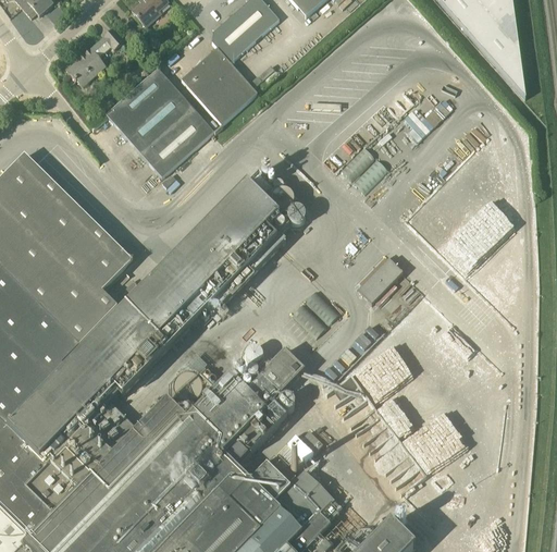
[(17,0),(22,5),(31,16),(37,11),(39,14),(52,2),(50,0),(27,0),(17,0)]
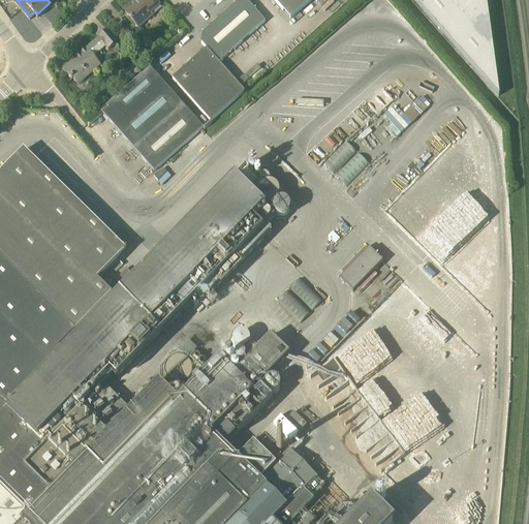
[(126,9),(138,24),(154,9),(152,7),(160,1),(159,0),(133,0),(134,1),(126,9)]
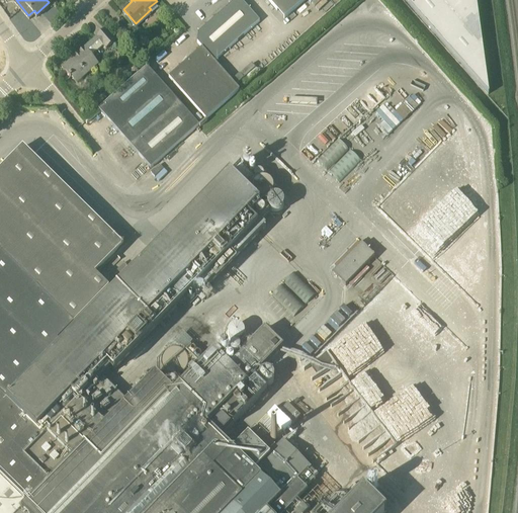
[(201,44),(213,58),(259,17),(244,0),(230,0),(197,29),(196,38),(201,44)]
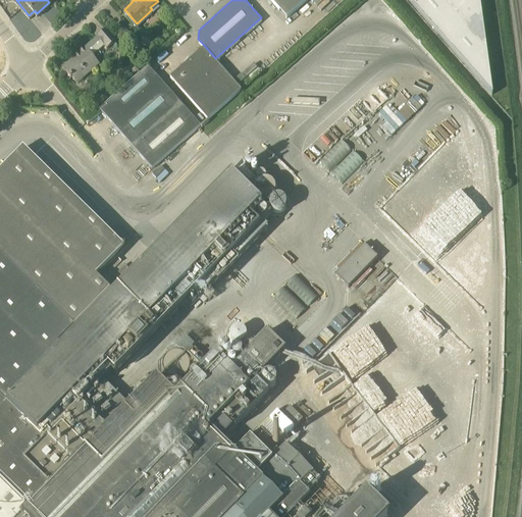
[(273,0),(286,14),(302,0),(273,0)]
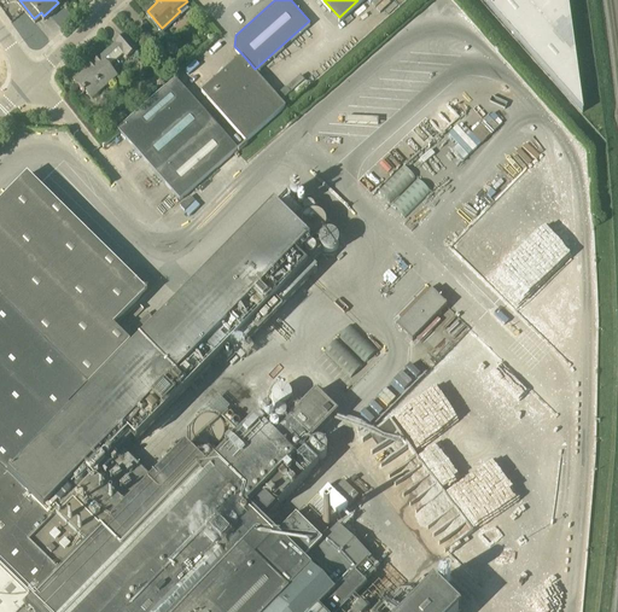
[(487,0),(583,108),(569,0),(487,0)]
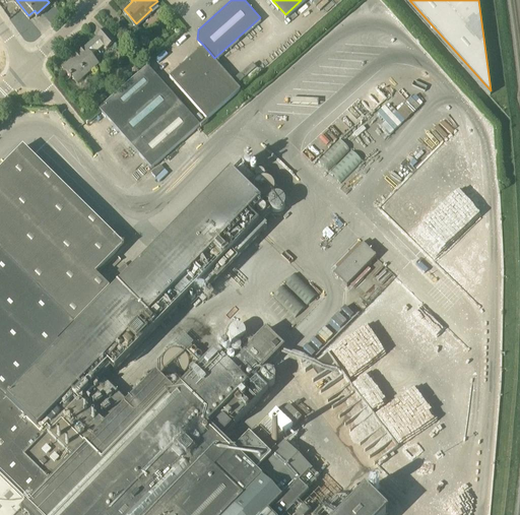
[(106,25),(73,54),(62,64),(71,74),(72,73),(77,79),(99,60),(91,52),(104,42),(107,45),(116,37),(106,25)]
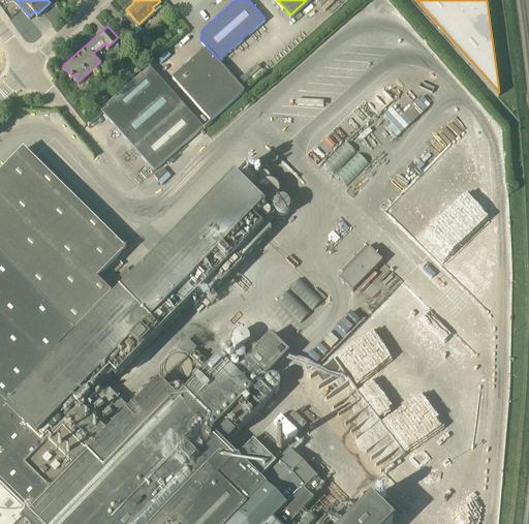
[(141,49),(146,44),(136,34),(131,38),(141,49)]
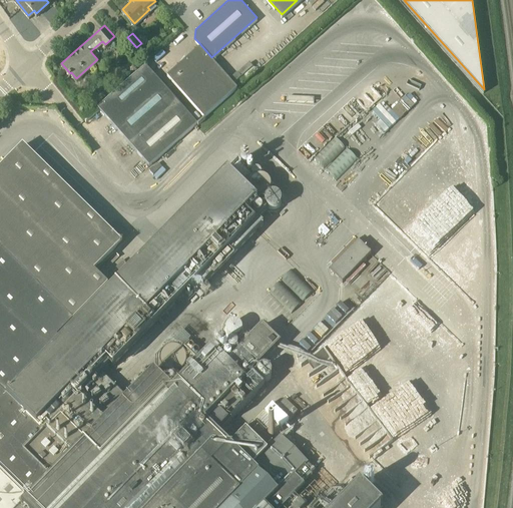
[(236,85),(211,57),(199,43),(166,72),(203,114),(236,85)]
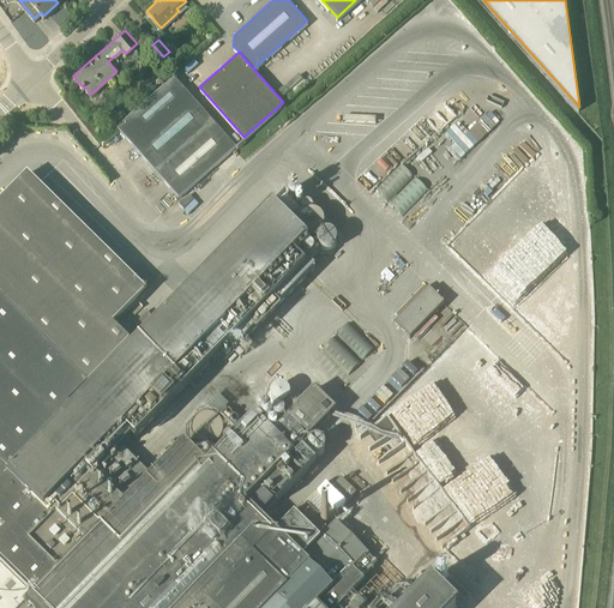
[(280,95),(305,77),(300,71),(275,89),(280,95)]
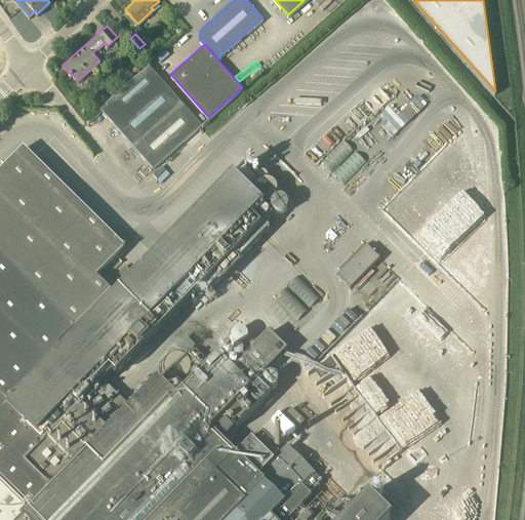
[(99,107),(126,136),(153,166),(202,123),(149,63),(99,107)]
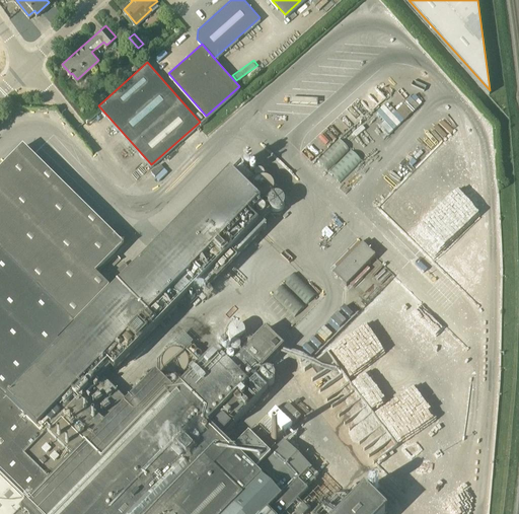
[(349,145),(340,136),(318,157),(327,166),(349,145)]
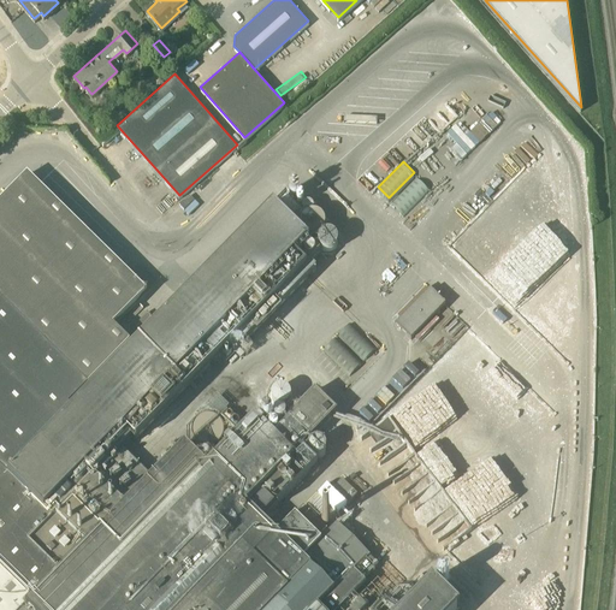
[(320,248),(274,202),(248,229),(244,226),(205,267),(207,270),(166,312),(164,309),(152,321),(154,324),(146,332),(143,330),(131,342),(112,323),(147,288),(28,170),(0,197),(0,609),(336,609),(366,579),(362,575),(378,560),(337,520),(336,521),(331,516),(331,515),(330,513),(329,511),(327,510),(325,510),(324,510),(323,511),(321,514),(321,515),(321,517),(323,519),(325,520),(326,520),(332,525),(320,536),(319,534),(327,526),(302,502),(295,510),(276,529),(261,515),(309,467),(294,451),(309,436),(289,415),(273,431),(254,413),(207,461),(184,439),(152,473),(120,443),(131,432),(135,436),(227,342),(235,348),(317,265),(309,258),(320,248)]
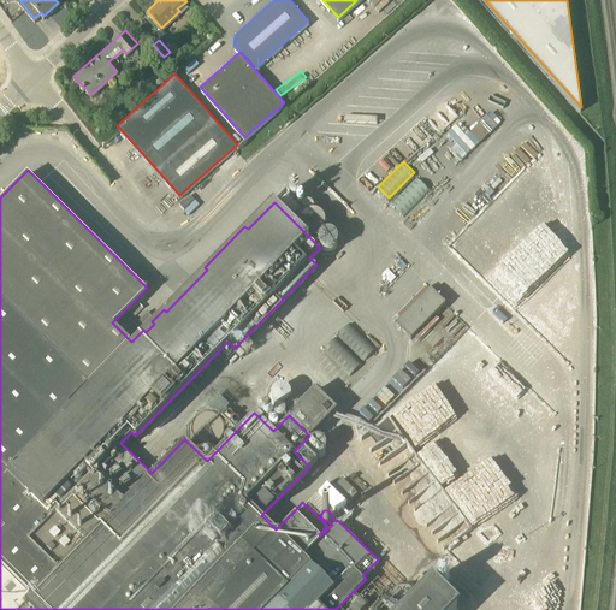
[(403,212),(428,185),(416,175),(392,201),(403,212)]
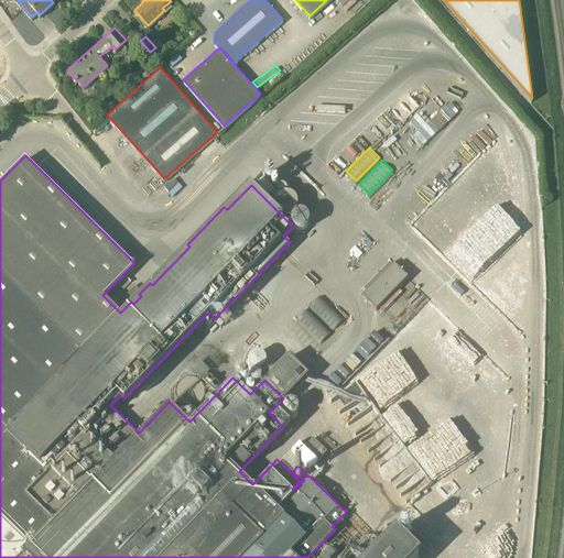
[(264,172),(264,174),(264,175),(264,176),(266,177),(267,177),(268,178),(269,178),(270,178),(271,178),(272,177),(273,177),(273,176),(274,175),(274,173),(274,172),(273,171),(272,171),(271,170),(270,168),(269,168),(268,170),(267,170),(266,171),(264,172)]
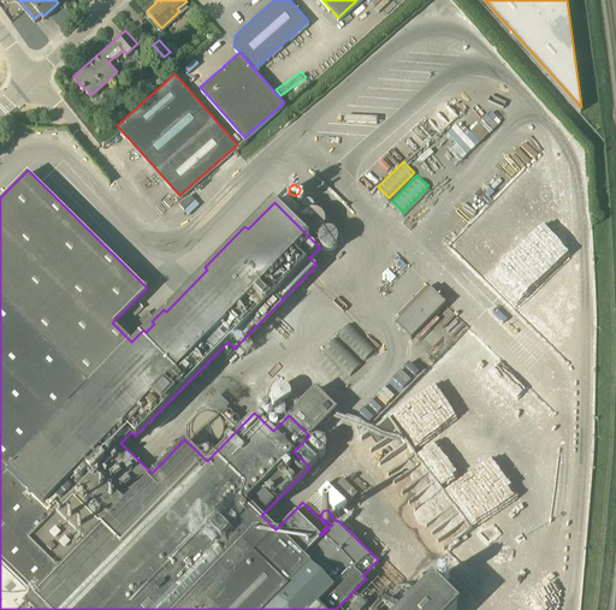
[(302,202),(302,203),(302,205),(303,206),(303,207),(304,208),(306,208),(308,209),(309,208),(311,208),(312,207),(313,206),(313,205),(313,203),(313,201),(313,200),(312,200),(311,199),(309,197),(307,197),(306,199),(304,199),(303,200),(302,202)]
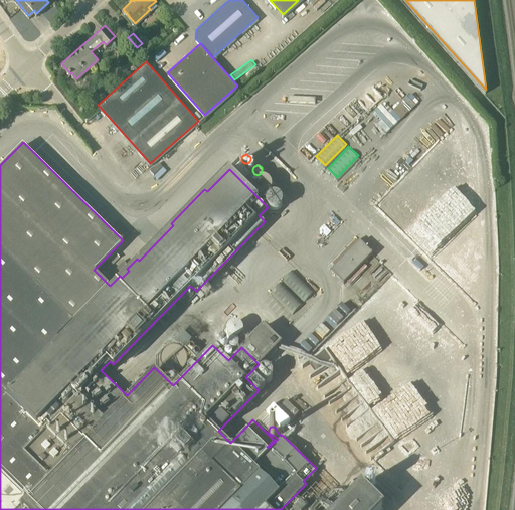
[(258,176),(251,182),(251,184),(251,186),(252,189),(253,191),(255,192),(259,194),(261,194),(264,194),(266,193),(268,192),(269,191),(271,189),(272,186),(272,183),(271,181),(270,179),(269,177),(268,176),(266,175),(265,175),(263,174),(262,174),(260,174),(258,175),(256,176),(258,176)]
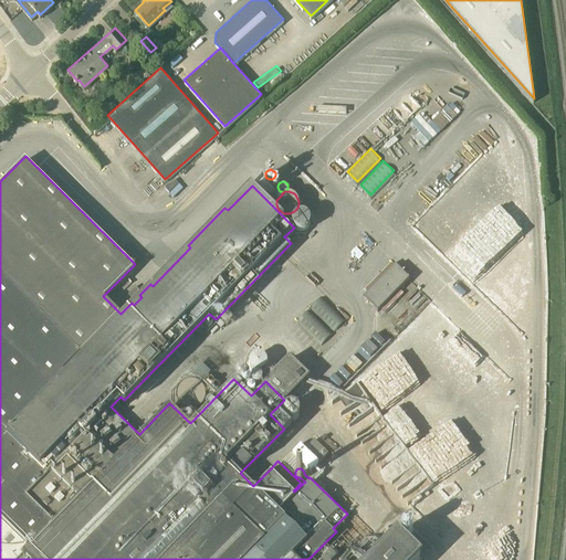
[(292,217),(292,219),(292,221),(293,223),(294,224),(296,226),(299,228),(301,228),(303,228),(304,228),(306,226),(308,224),(310,223),(310,221),(311,218),(310,215),(308,213),(307,212),(305,211),(303,210),(300,210),(297,210),(295,211),(293,213),(292,217)]
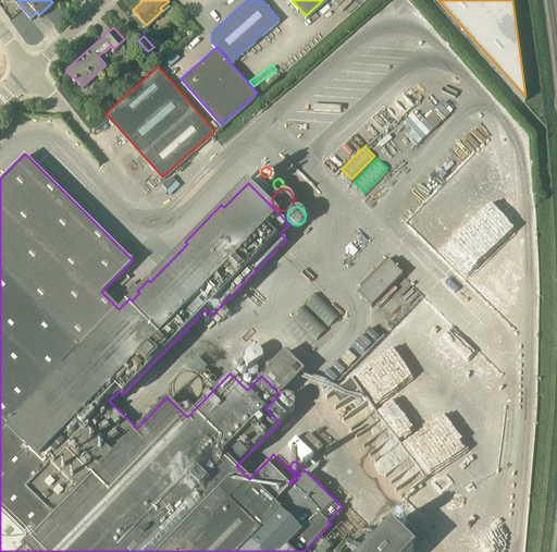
[(358,290),(372,303),(403,271),(390,258),(387,259),(384,257),(359,283),(361,285),(358,290)]
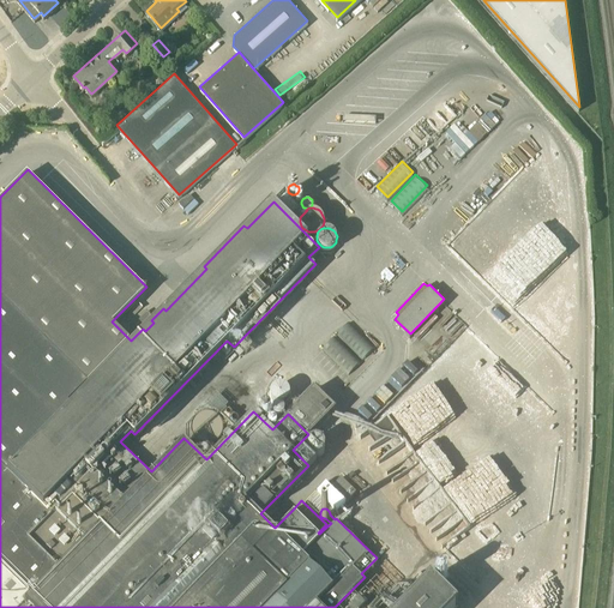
[(365,354),(374,344),(348,318),(338,329),(365,354)]
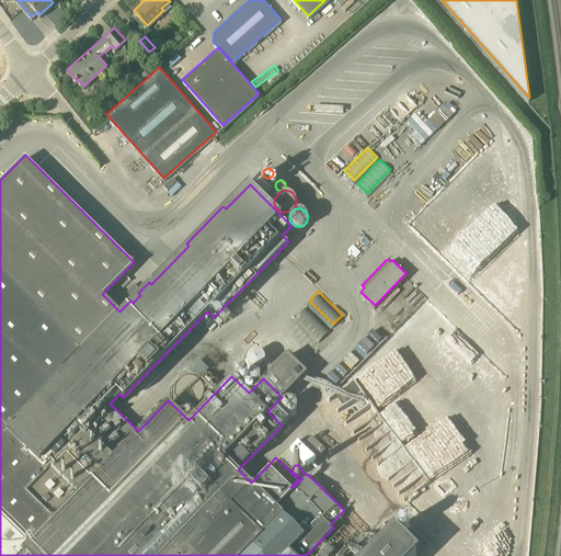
[(320,337),(330,328),(306,304),(296,314),(320,337)]
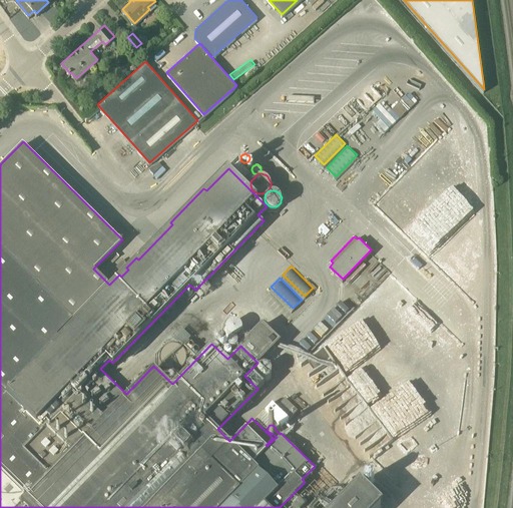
[(335,306),(322,319),(330,327),(343,314),(335,306)]
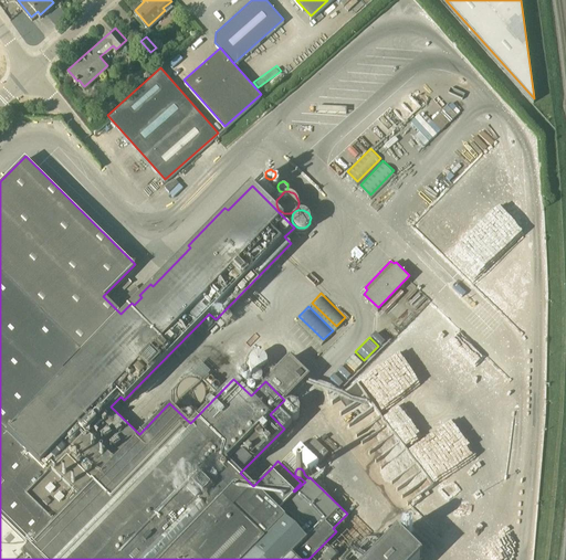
[(404,366),(386,347),(380,352),(398,371),(404,366)]
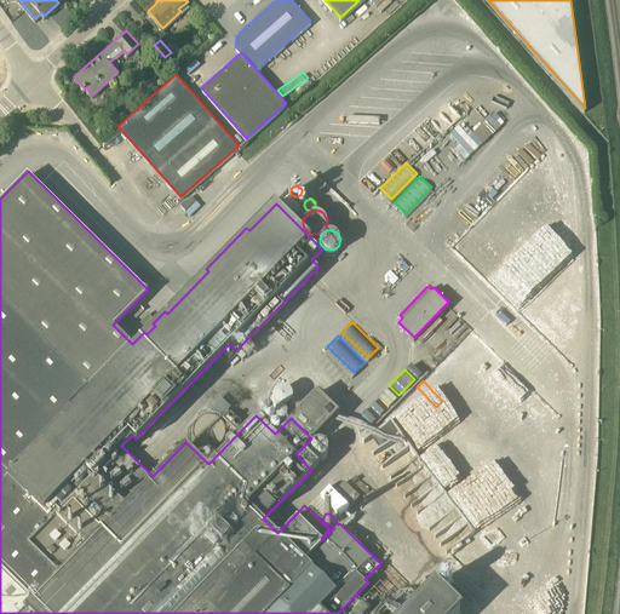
[(384,411),(392,402),(382,392),(374,400),(384,411)]
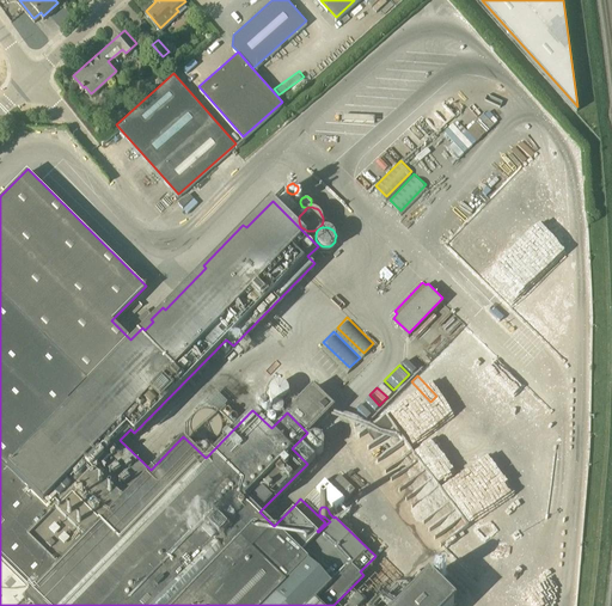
[(375,409),(366,399),(357,408),(367,416),(375,409)]
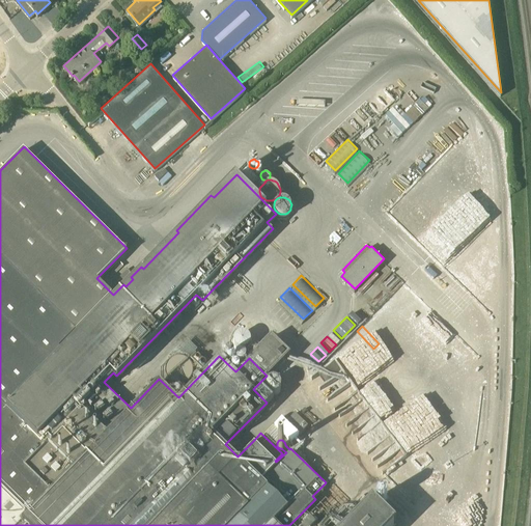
[(244,351),(242,350),(241,350),(239,351),(238,351),(236,353),(235,354),(235,355),(235,356),(236,358),(236,359),(239,360),(240,360),(241,360),(242,360),(243,360),(244,359),(245,359),(246,358),(246,356),(246,355),(246,354),(246,353),(245,352),(244,351)]
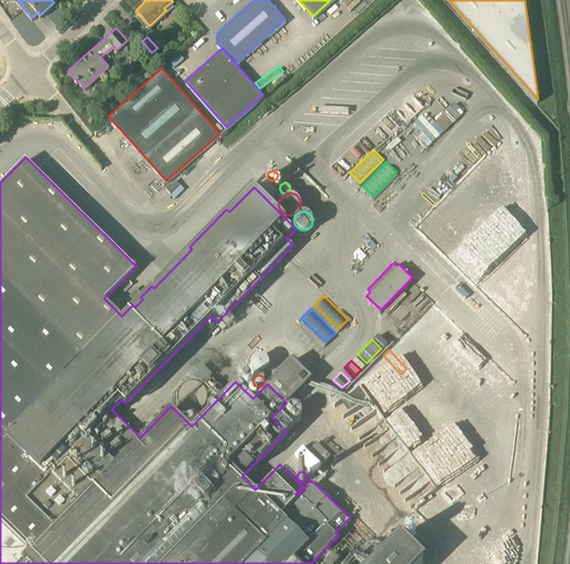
[(197,379),(195,378),(193,378),(192,378),(189,379),(187,379),(185,381),(184,382),(183,383),(180,385),(179,386),(179,388),(178,391),(178,393),(179,395),(180,398),(180,401),(182,402),(184,403),(185,404),(186,405),(188,406),(189,406),(192,406),(195,406),(198,405),(200,404),(203,402),(204,401),(205,398),(206,397),(206,395),(207,394),(207,392),(206,389),(206,388),(205,385),(203,383),(200,382),(199,381),(197,379)]
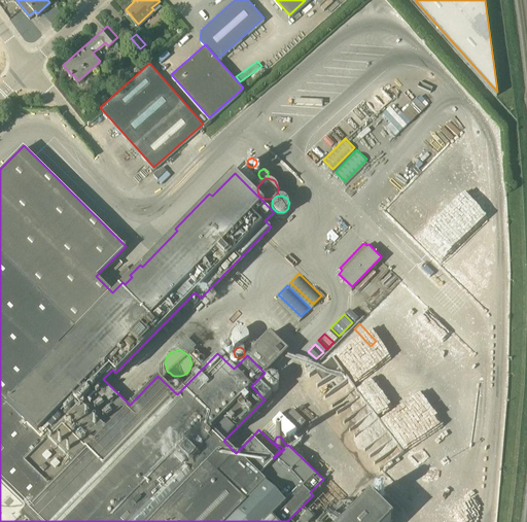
[(274,375),(272,374),(270,374),(268,375),(267,376),(265,377),(265,379),(264,381),(264,382),(265,384),(266,385),(267,386),(269,387),(271,387),(272,387),(274,387),(275,386),(276,385),(277,384),(277,382),(278,380),(277,379),(277,377),(276,376),(274,375)]
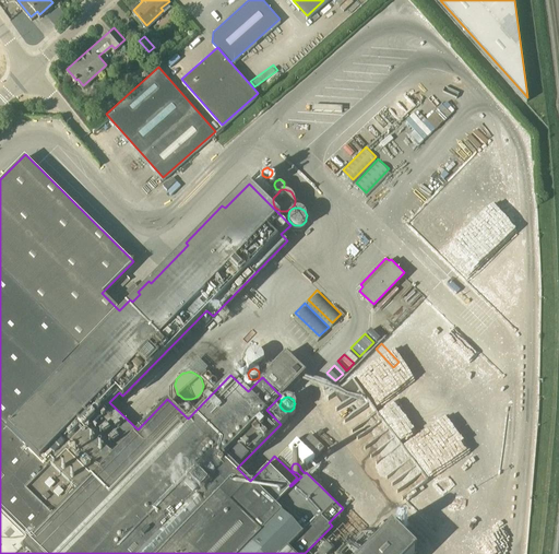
[(189,415),(194,410),(189,404),(183,410),(189,415)]
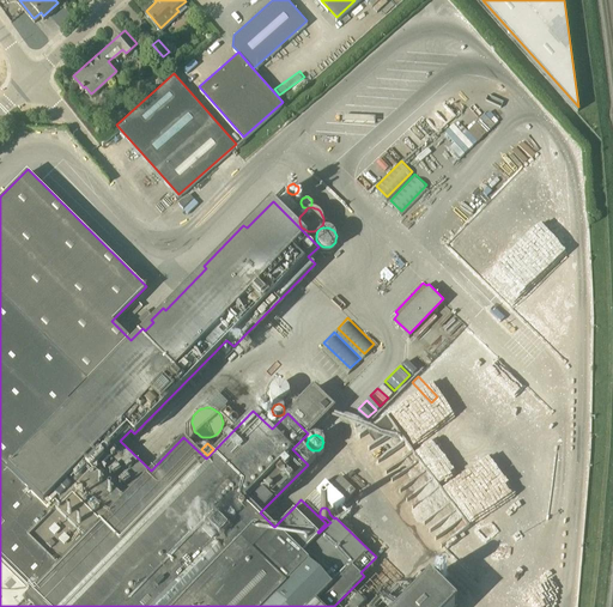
[(340,472),(331,483),(346,497),(356,486),(340,472)]
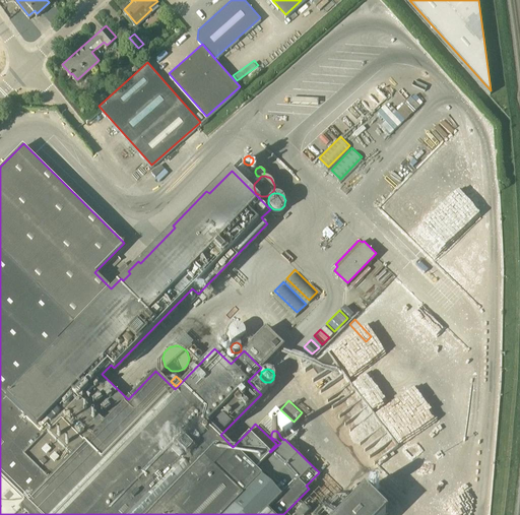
[(367,488),(375,496),(383,489),(375,479),(367,488)]
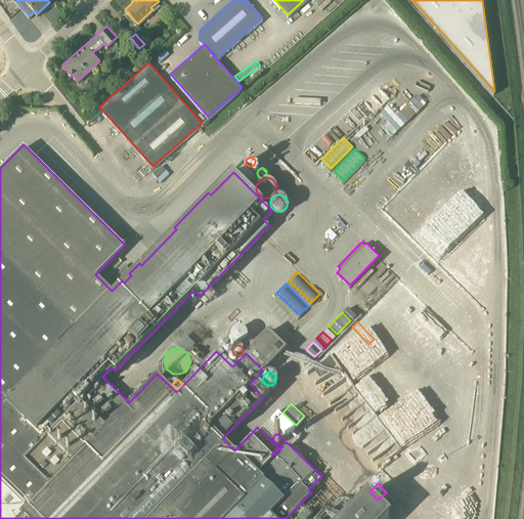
[(385,518),(390,514),(367,491),(339,518),(385,518)]
